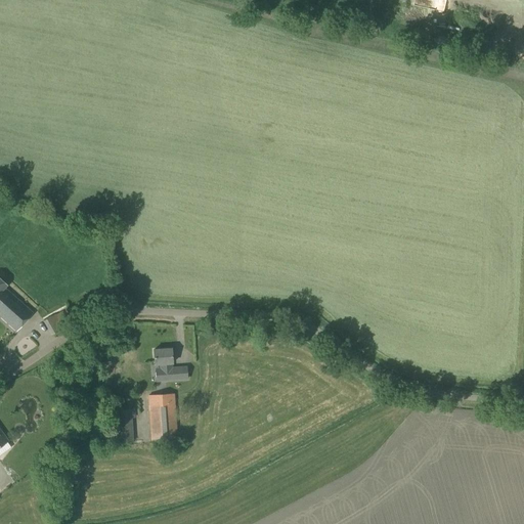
[(34,312),(6,288),(7,286),(0,278),(0,316),(16,332),(34,312)]
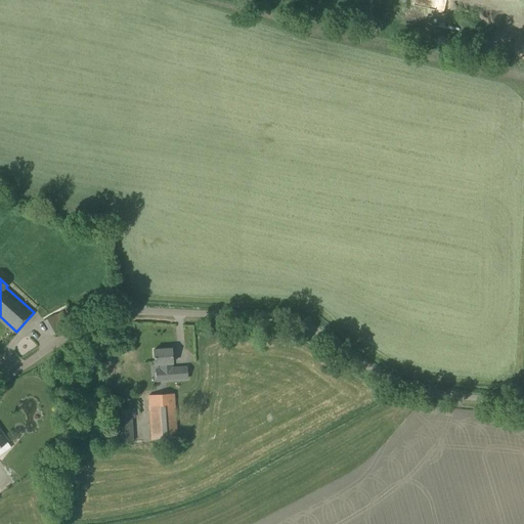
[(51,336),(70,325),(61,311),(43,321),(51,336)]
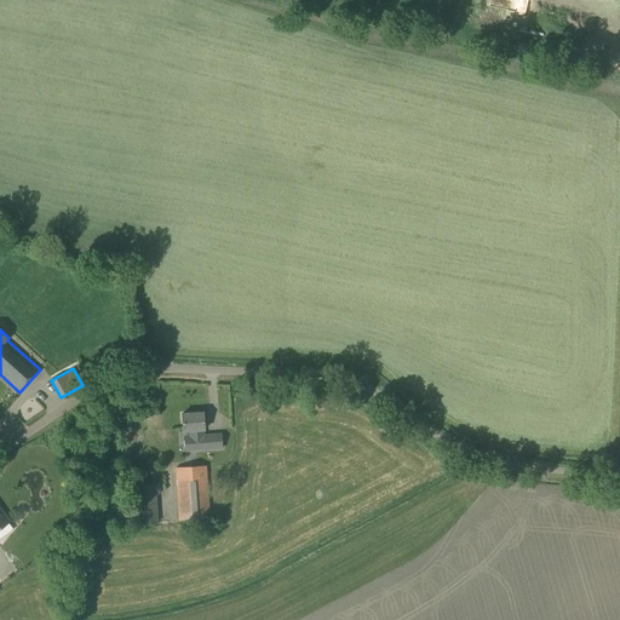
[(204,435),(204,431),(205,431),(204,413),(182,414),(183,432),(189,432),(189,436),(183,436),(184,453),(222,451),(220,434),(204,435)]
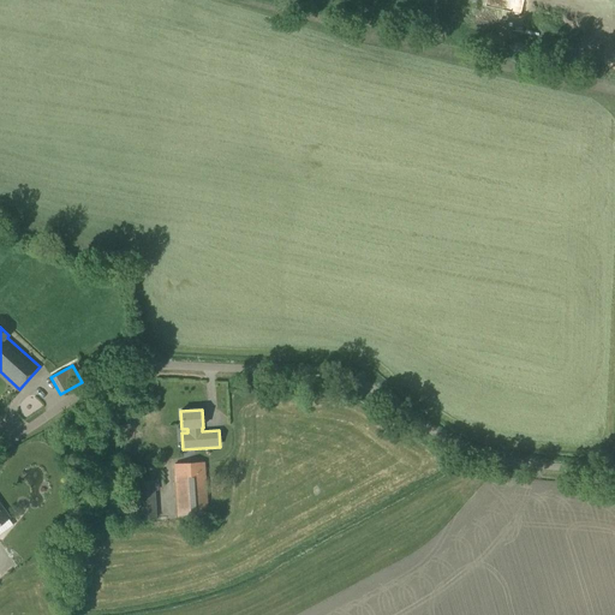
[(178,518),(202,515),(209,514),(204,463),(173,465),(178,518)]
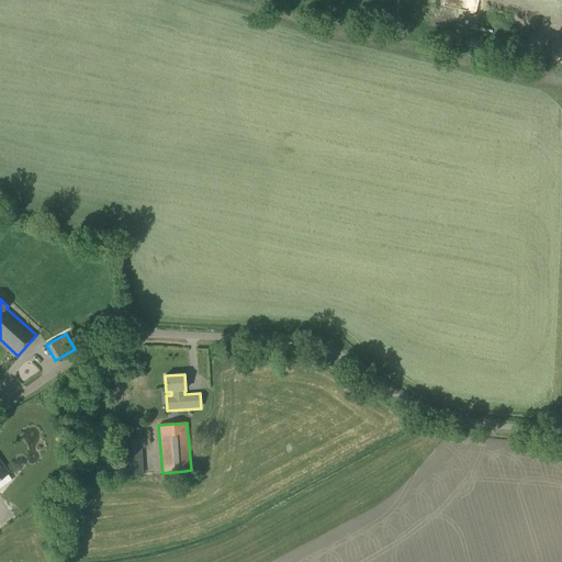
[(124,474),(143,473),(142,449),(145,449),(145,440),(122,442),(124,474)]
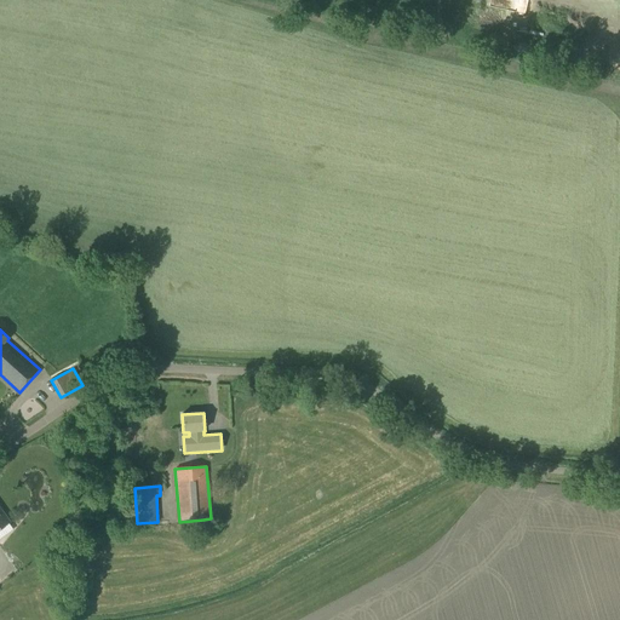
All buildings are outlined.
